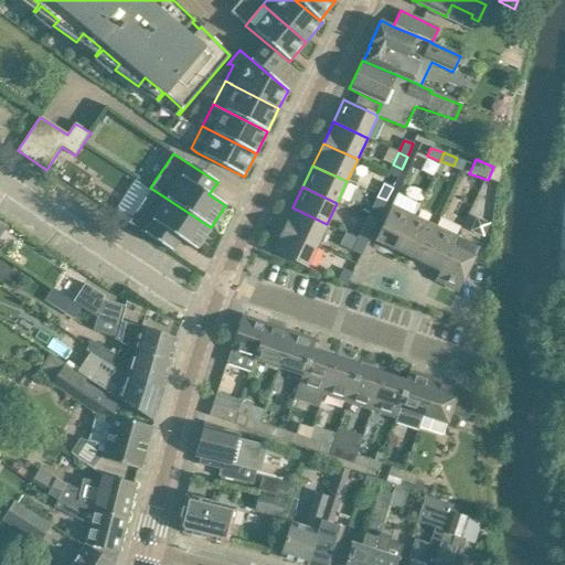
[(211,227),(150,188),(128,223),(171,252),(180,240),(195,251),(211,227)]
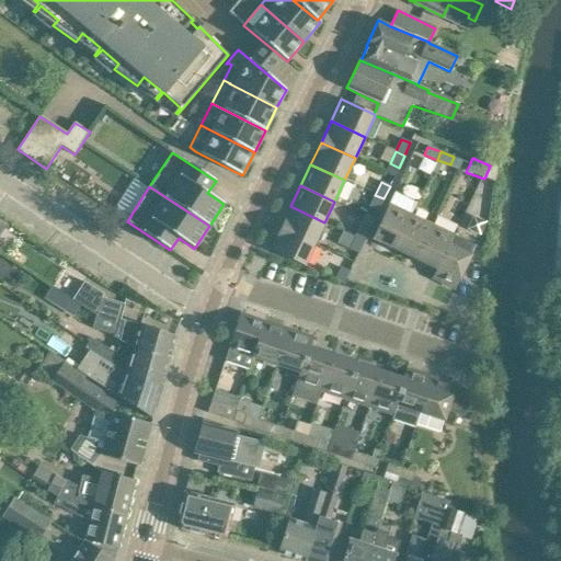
[(382,219),(373,239),(395,249),(412,214),(418,202),(396,191),(382,219)]
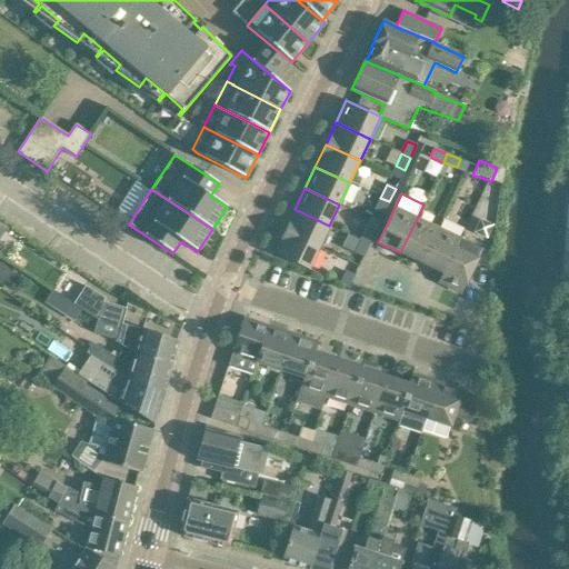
[(383,213),(389,201),(380,198),(375,210),(383,213)]
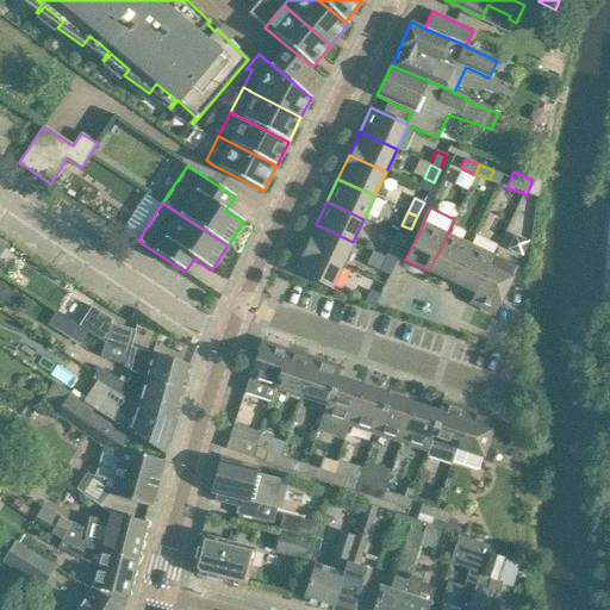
[(342,266),(353,242),(316,224),(305,248),(342,266)]
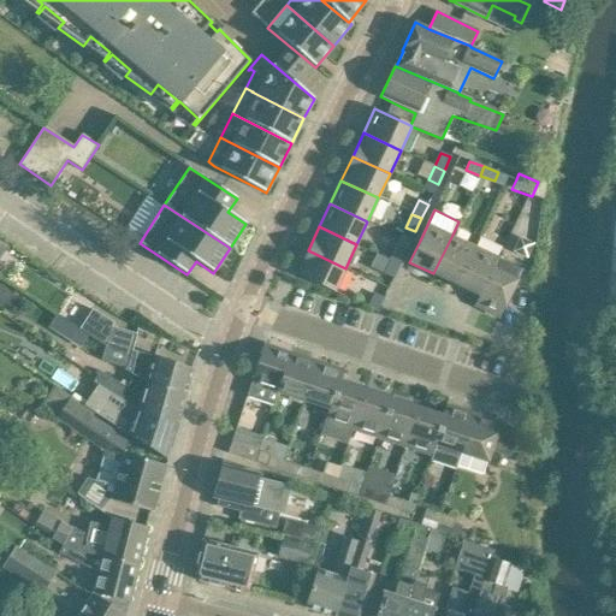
[(400,265),(406,252),(412,241),(400,235),(389,260),(400,265)]
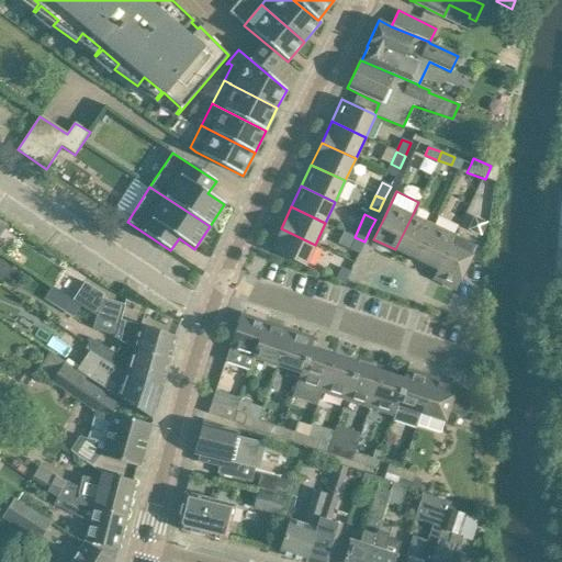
[(413,214),(395,249),(417,260),(435,224),(413,214)]
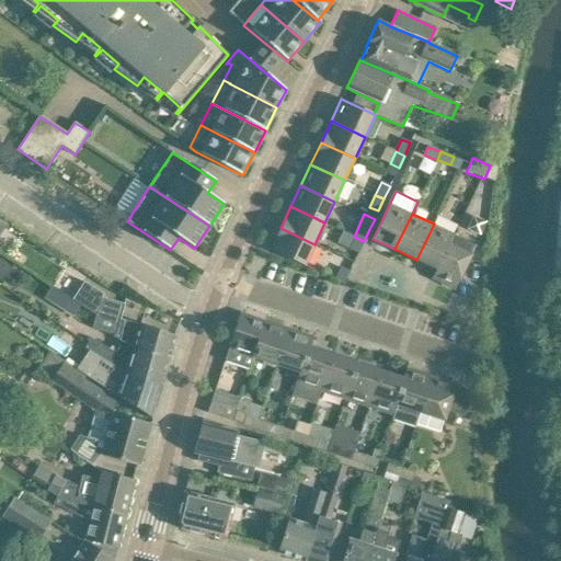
[(434,224),(416,260),(436,268),(449,243),(455,233),(434,224)]
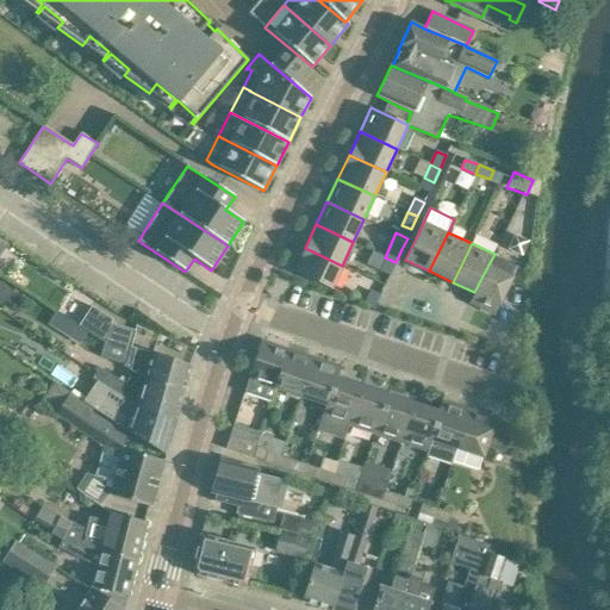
[(330,290),(342,266),(305,248),(293,272),(330,290)]
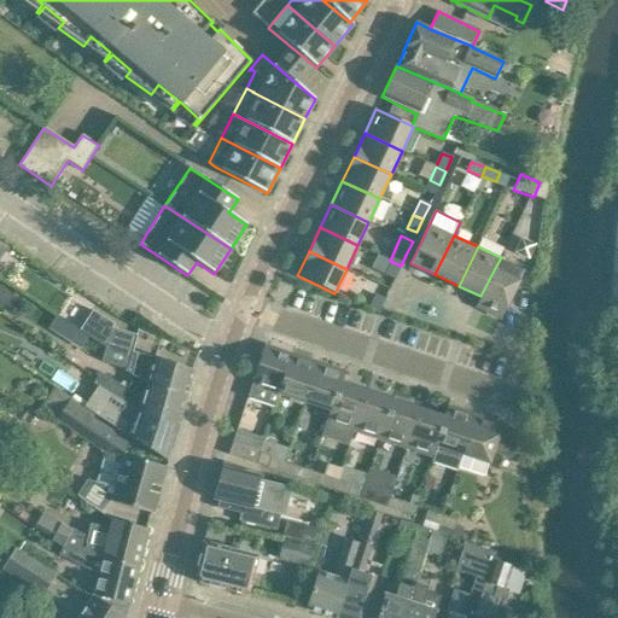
[(395,279),(401,266),(390,261),(383,274),(395,279)]
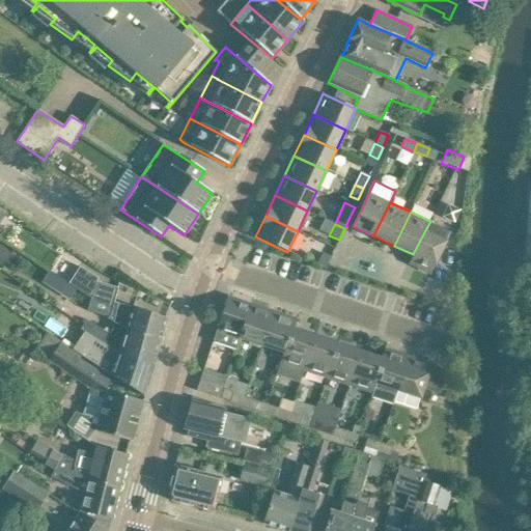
[(413,254),(409,263),(430,274),(439,255),(446,241),(425,230),(413,254)]
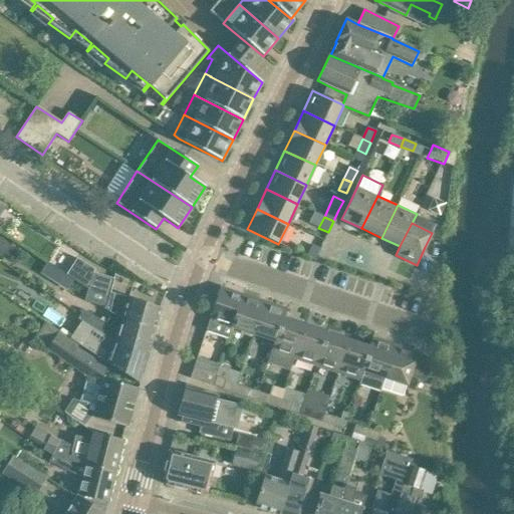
[(0,256),(5,259),(13,247),(0,238),(0,256)]
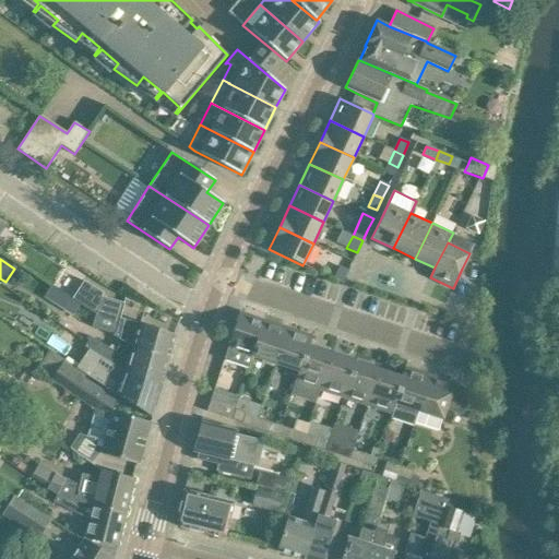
[(342,284),(348,271),(339,266),(333,280),(342,284)]
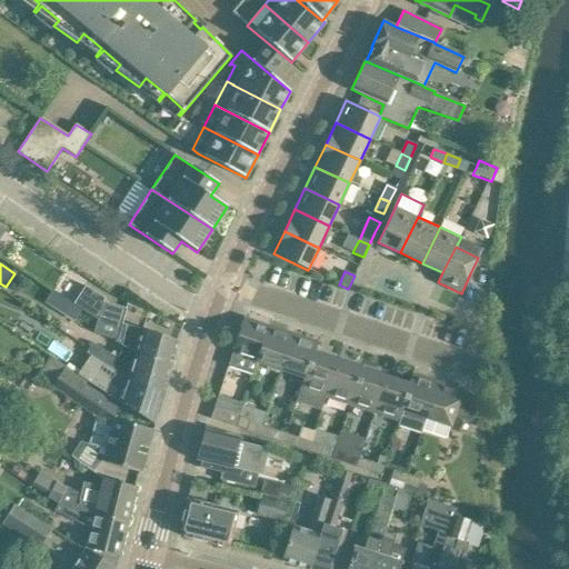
[(85,286),(73,305),(77,306),(83,310),(98,319),(93,333),(117,340),(116,342),(135,353),(171,363),(178,341),(142,328),(142,329),(122,323),(127,309),(103,302),(105,298),(85,286)]
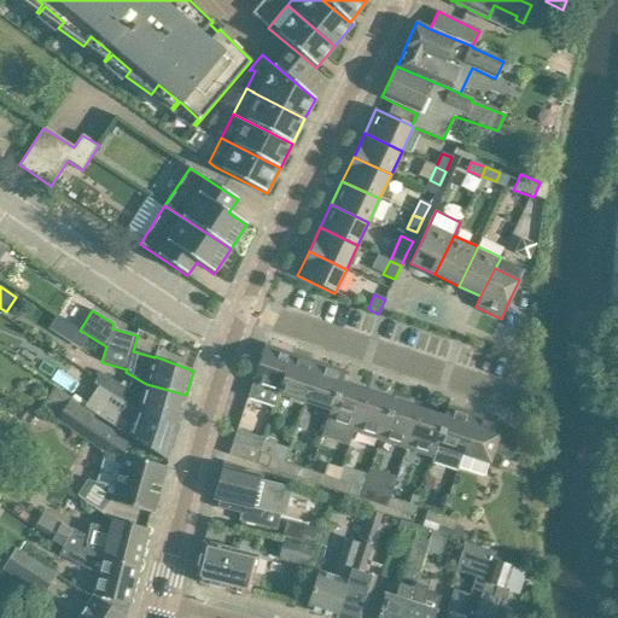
[(58,316),(50,330),(82,350),(91,337),(83,332),(80,331),(70,324),(58,316)]
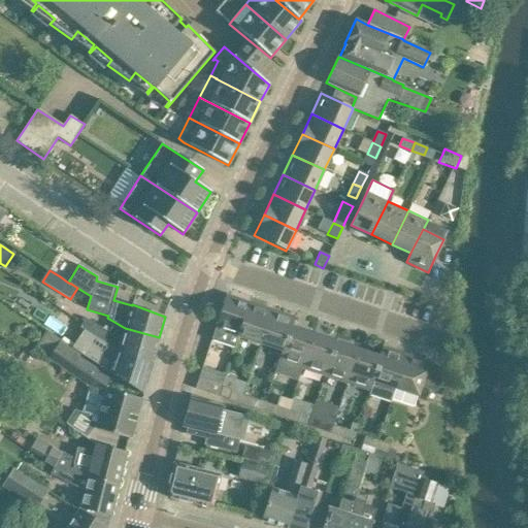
[(239,336),(250,303),(226,295),(211,340),(235,348),(238,336),(239,336)]
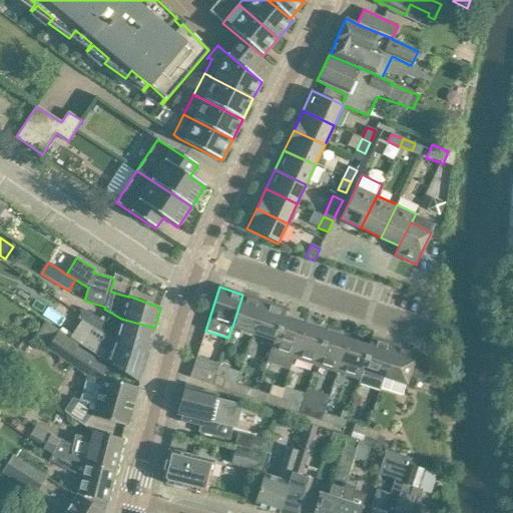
[(253,334),(264,302),(242,295),(232,327),(253,334)]
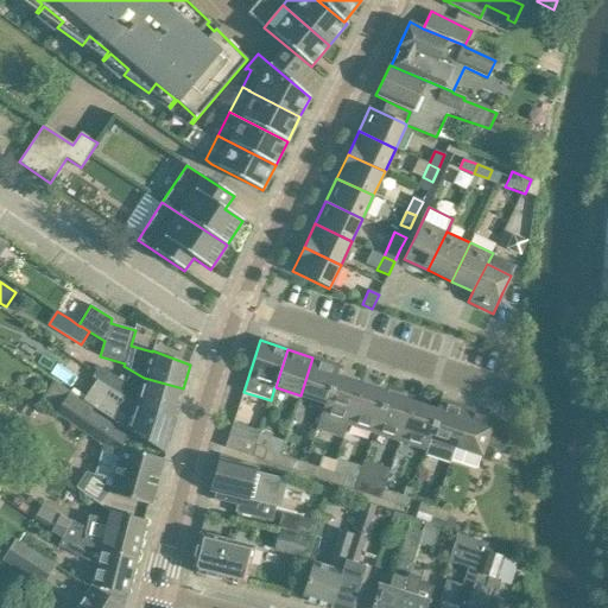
[(335,377),(336,378),(340,366),(312,358),(301,396),(324,404),(325,404),(327,403),(335,377)]
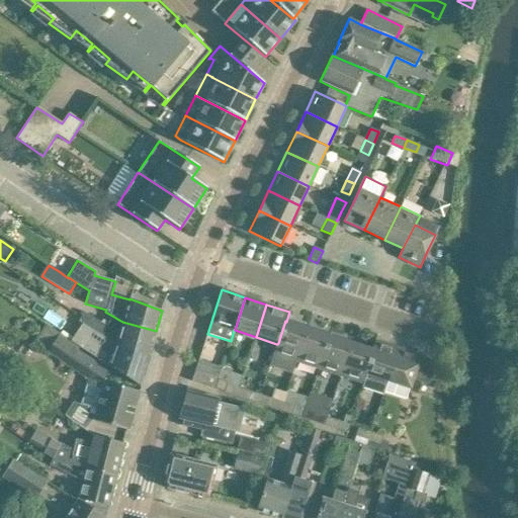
[(86,312),(79,322),(82,324),(116,346),(149,356),(156,331),(122,322),(121,326),(111,320),(107,326),(86,312)]
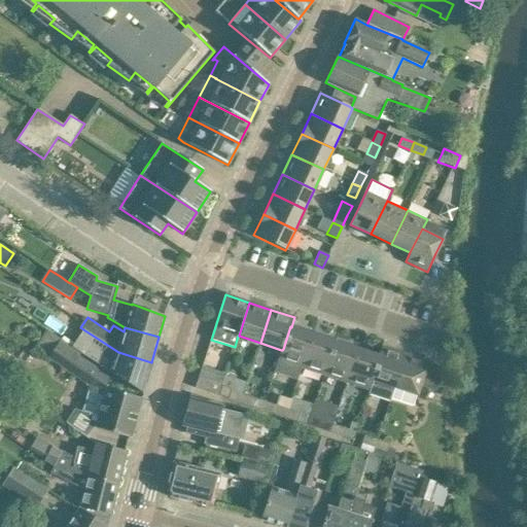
[(313,334),(291,327),(290,326),(283,349),(282,350),(281,350),(278,359),(302,367),(313,334)]
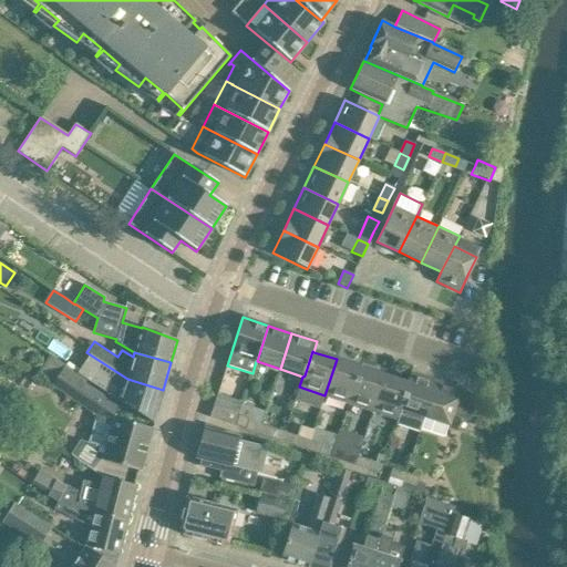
[(78,372),(78,373),(88,380),(92,382),(135,411),(154,423),(163,390),(127,379),(90,354),(78,372)]
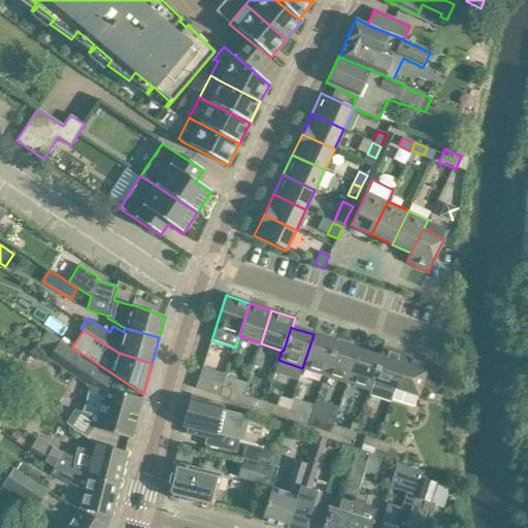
[(325,375),(336,342),(314,334),(302,368),(325,375)]
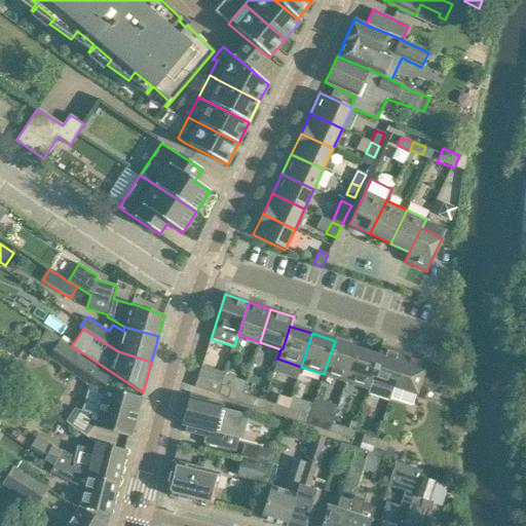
[(61,339),(48,358),(68,371),(68,372),(88,385),(81,410),(97,414),(92,426),(110,431),(130,437),(142,398),(106,387),(109,376),(92,366),(78,357),(81,352),(61,339)]
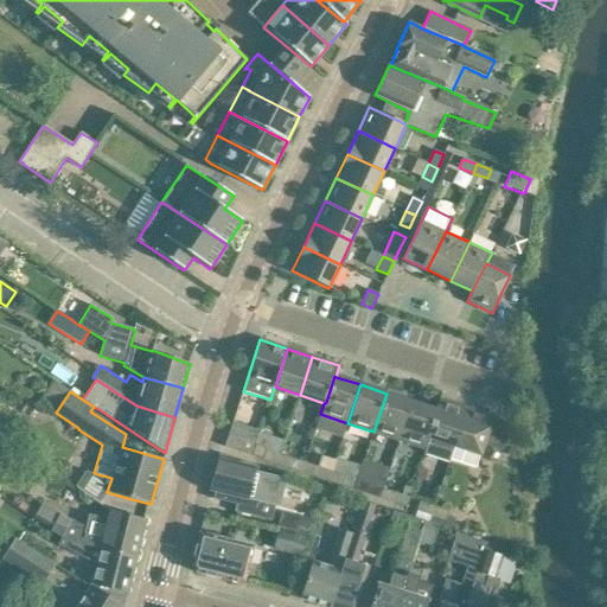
[(400,440),(411,402),(387,394),(374,432),(400,440)]
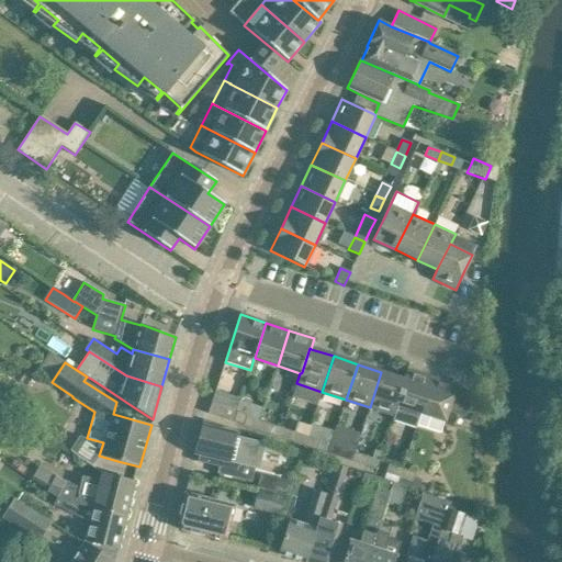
[(419,413),(431,378),(407,370),(404,380),(395,405),(397,405),(394,415),(393,422),(415,428),(420,414),(419,413)]
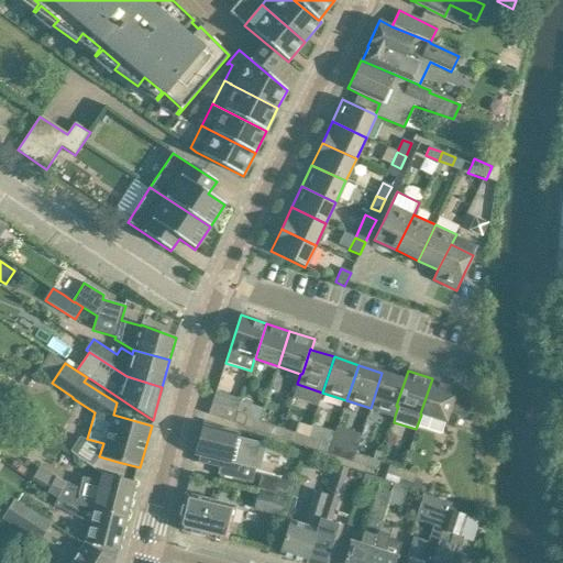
[(405,381),(382,373),(371,408),(395,416),(398,406),(396,406),(405,381)]
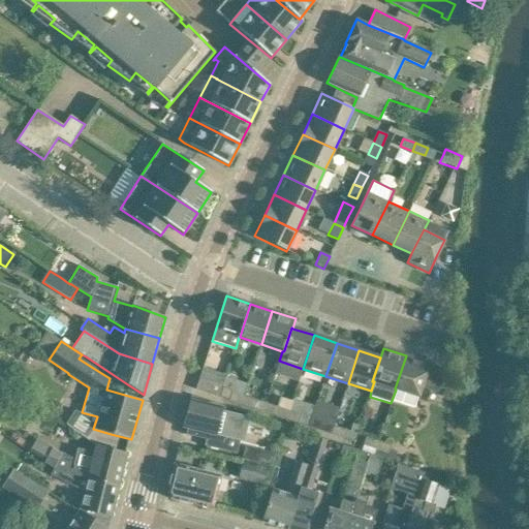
[(418,397),(424,382),(430,363),(406,355),(395,389),(396,390),(418,397)]
